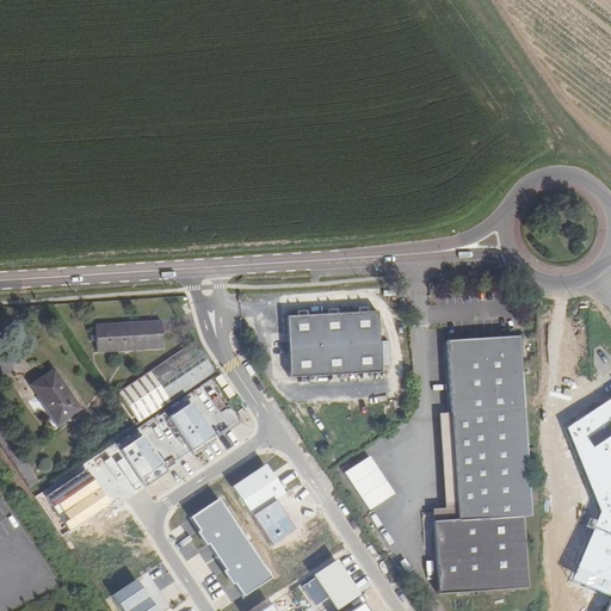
[(376,315),(285,320),(289,380),(380,375),(376,315)]
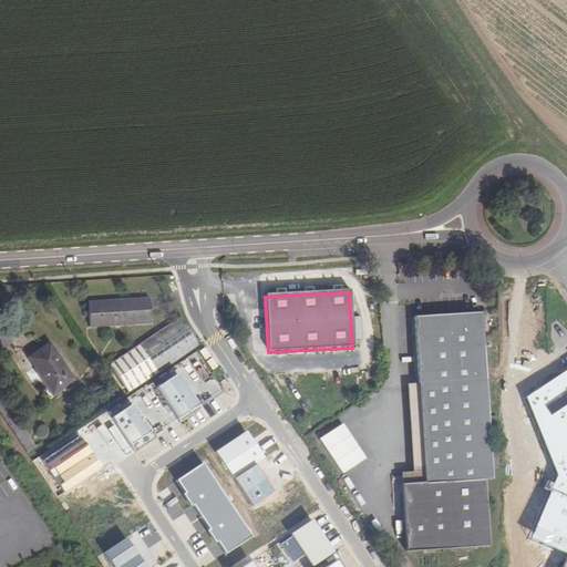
[(148,299),(88,301),(89,310),(89,317),(90,328),(151,323),(148,299)]
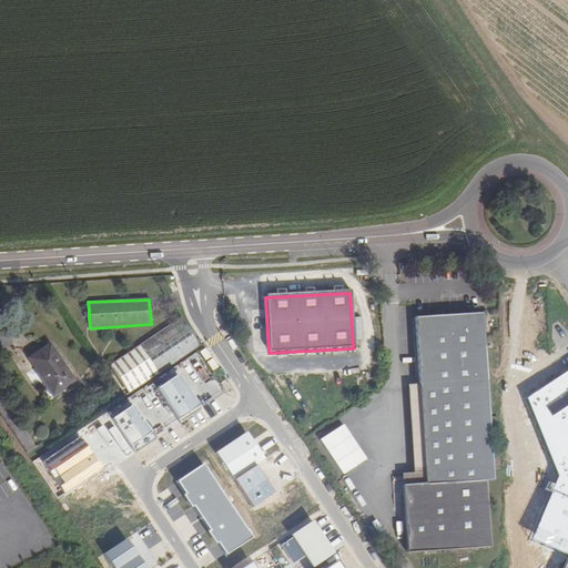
[(407,549),(489,544),(487,479),(494,478),(483,311),(415,316),(425,482),(402,484),(403,493),(407,549)]
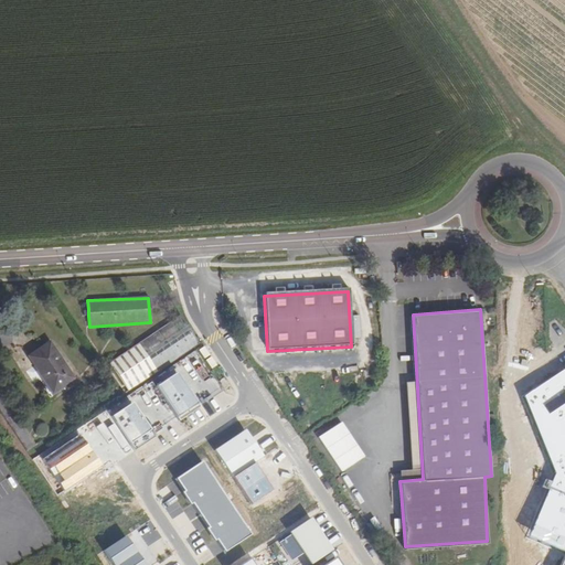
[(181,316),(109,363),(128,392),(200,343),(181,316)]
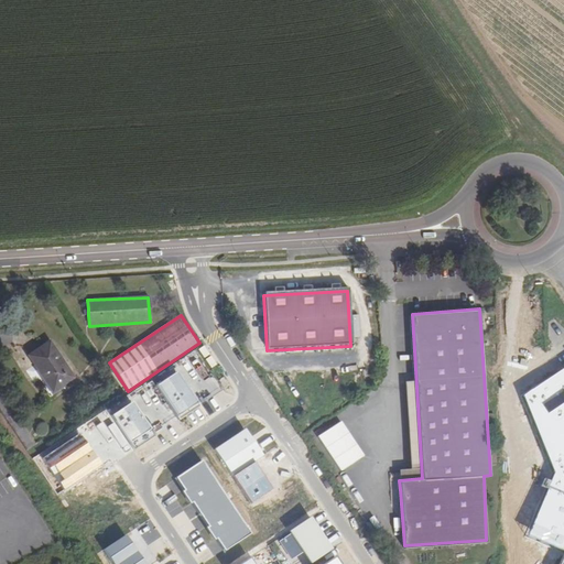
[(49,343),(29,356),(53,392),(74,379),(49,343)]
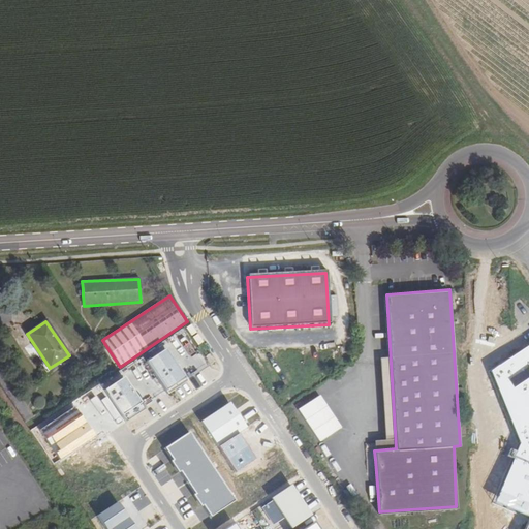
[(342,429),(319,395),(299,409),(320,442),(342,429)]
